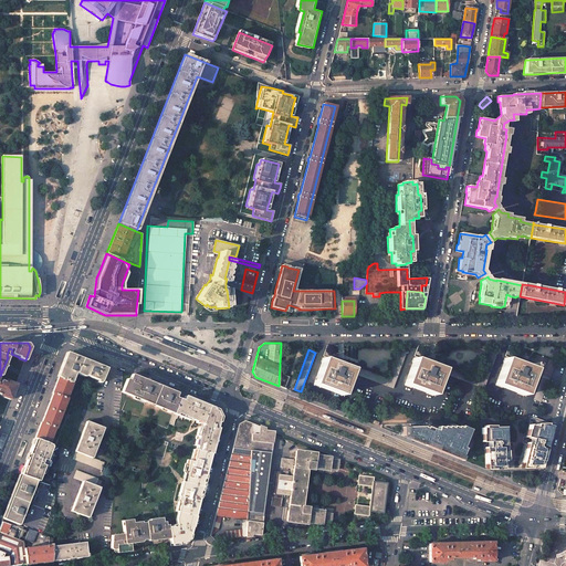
[(388,378),(356,367),(354,374),(392,388),(407,353),(399,349),(388,378)]
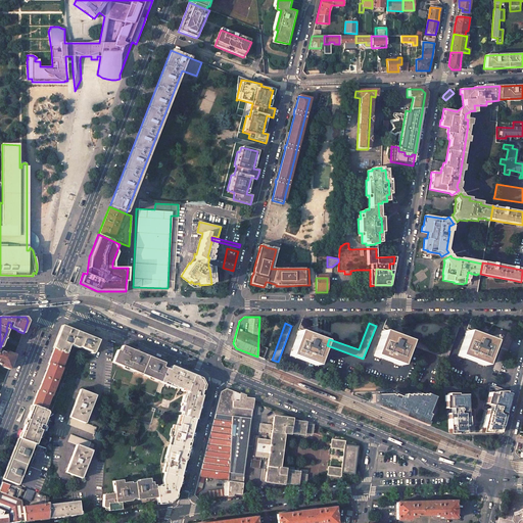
[(443,350),(414,339),(411,345),(447,359),(460,326),(454,323),(443,350)]
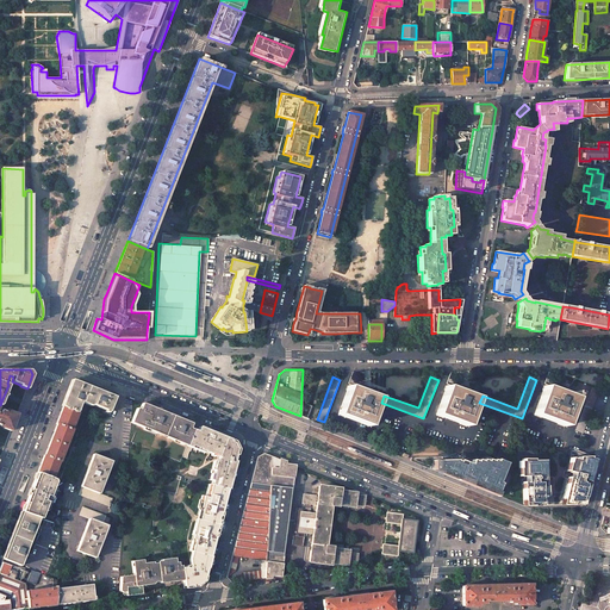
[(73,381),(63,408),(76,412),(79,406),(81,400),(109,411),(112,404),(114,397),(79,383),(79,384),(76,383),(73,381)]
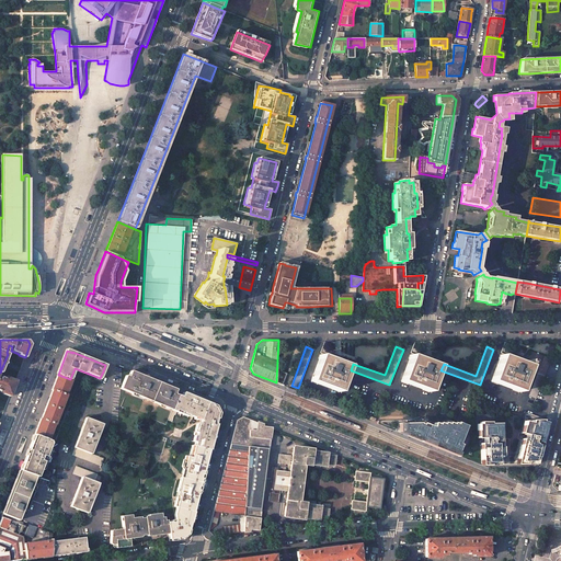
[(550,358),(531,352),(527,363),(534,365),(531,370),(538,373),(529,396),(536,399),(550,358)]
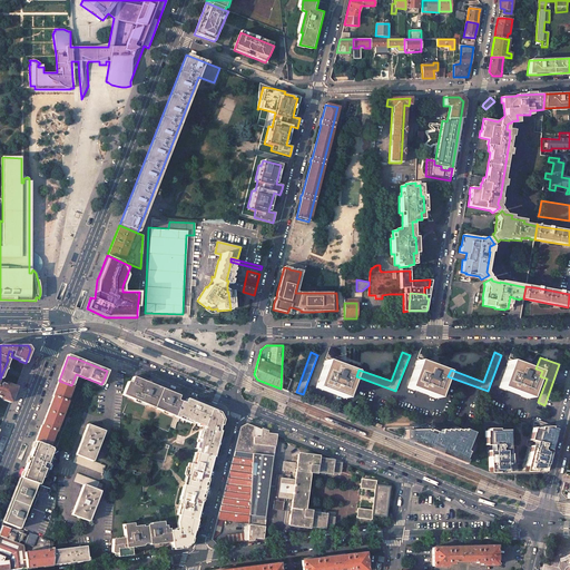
[(326,361),(316,387),(345,399),(355,372),(326,361)]
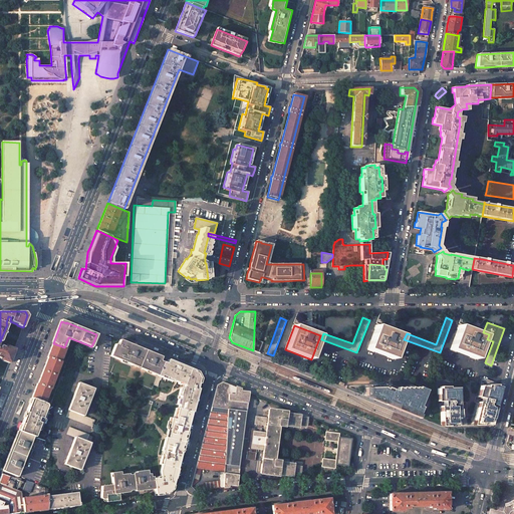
[(403,335),(376,325),(367,349),(394,359),(403,335)]
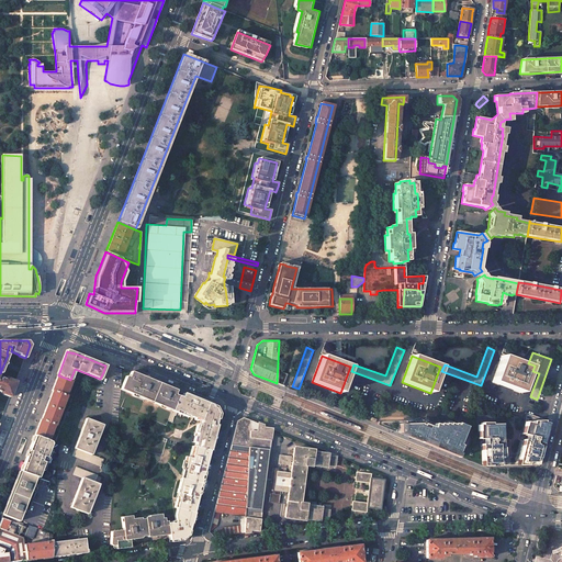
[(531,367),(502,356),(492,382),(521,393),(531,367)]
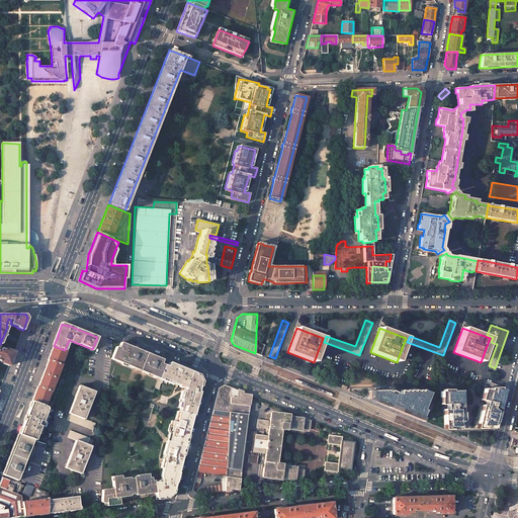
[(160,376),(164,364),(160,363),(162,359),(150,354),(149,356),(142,353),(143,351),(120,342),(118,347),(116,346),(111,359),(155,377),(156,374),(160,376)]
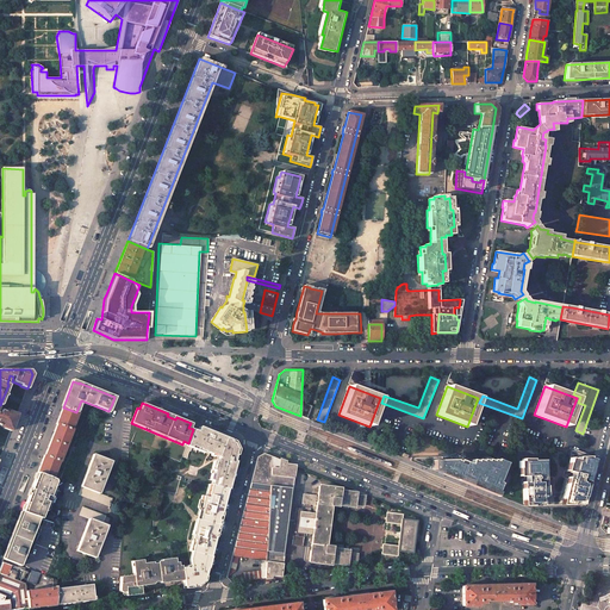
[(23,511),(39,517),(42,518),(44,511),(45,512),(51,497),(50,496),(56,481),(55,479),(51,478),(58,461),(72,429),(70,429),(78,412),(76,412),(63,408),(45,455),(44,455),(37,472),(23,511)]
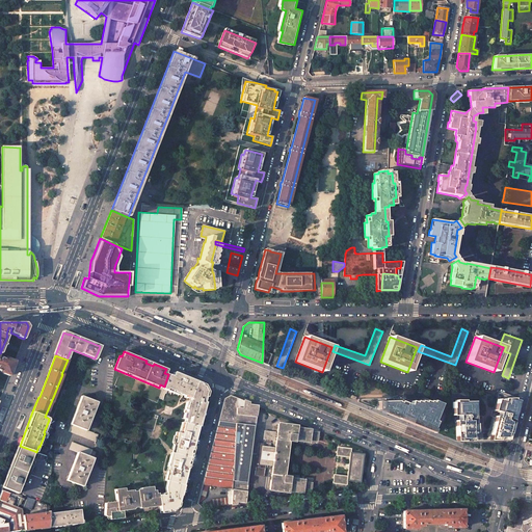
[(8,360),(1,357),(0,357),(0,371),(3,372),(3,373),(9,375),(15,362),(8,360)]
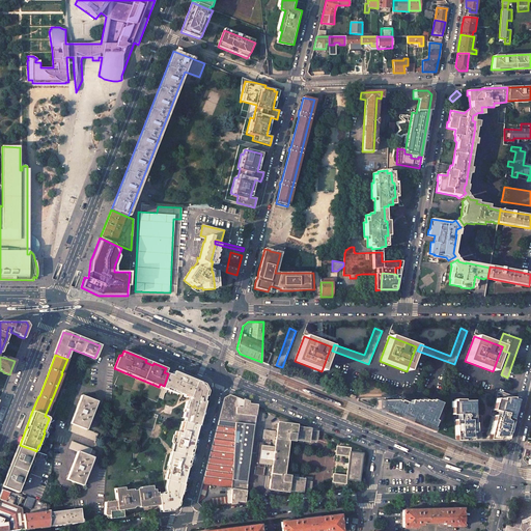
[(185,422),(198,425),(207,391),(204,384),(171,370),(170,374),(168,373),(164,386),(162,388),(159,397),(162,398),(165,393),(167,391),(188,399),(189,401),(188,401),(186,410),(187,410),(185,418),(186,419),(185,422)]
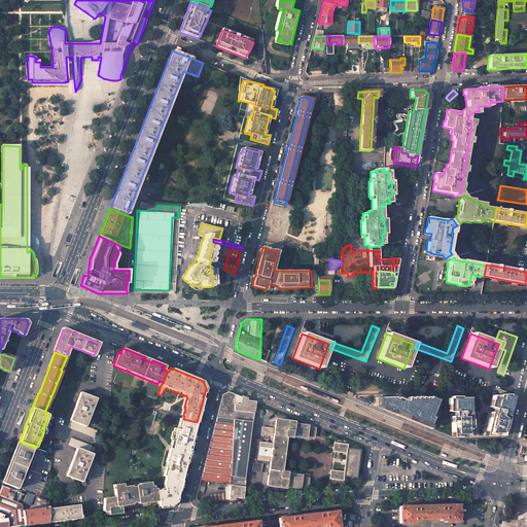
[(229,391),(222,394),(201,480),(225,477),(225,500),(242,498),(254,402),(229,391)]
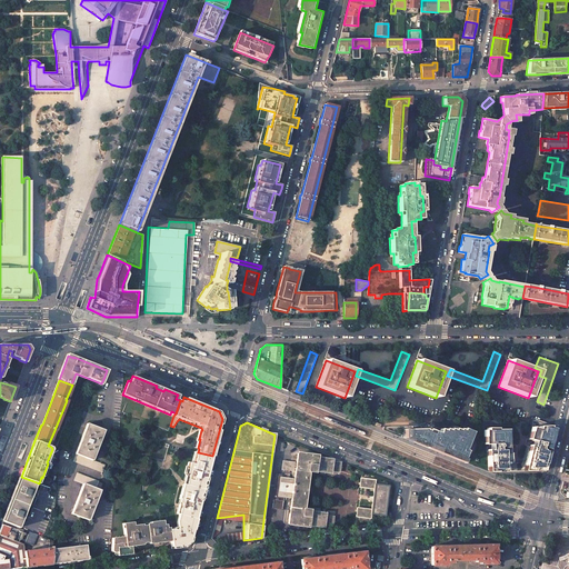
[(76,453),(73,461),(102,472),(106,465),(92,460),(95,456),(97,450),(99,442),(105,430),(88,423),(76,453)]
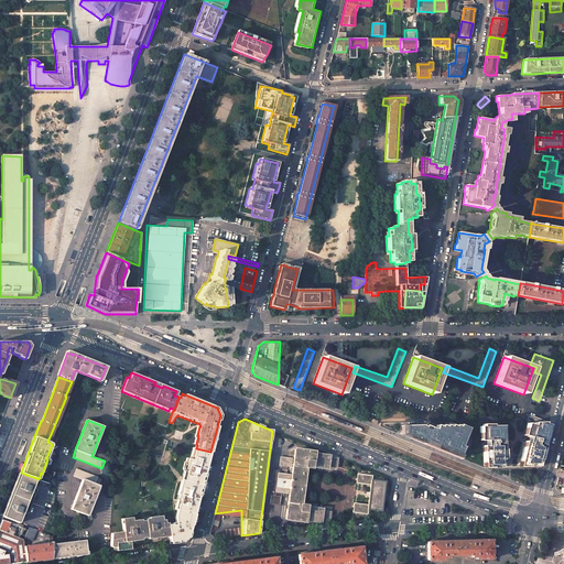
[(520,462),(519,467),(539,466),(541,456),(549,425),(540,423),(531,423),(531,420),(528,420),(525,429),(529,430),(528,434),(524,434),(523,436),(522,435),(520,442),(524,443),(520,462)]
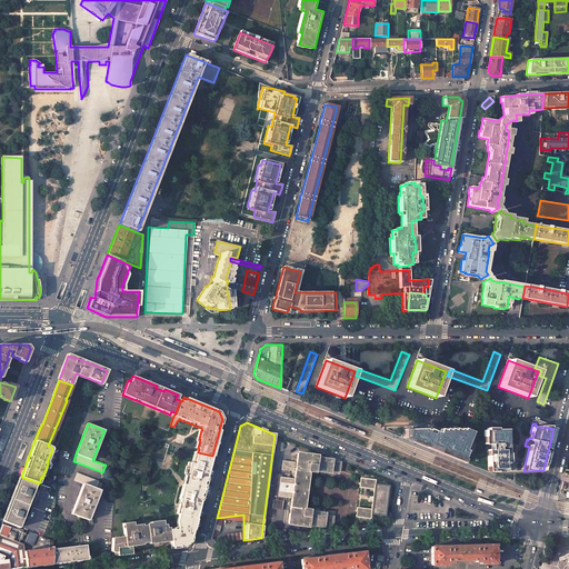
[(488,468),(488,472),(506,471),(506,463),(506,459),(509,459),(509,453),(507,453),(507,451),(515,451),(515,445),(507,446),(505,446),(505,441),(507,441),(507,430),(497,430),(497,428),(487,428),(487,430),(483,430),(483,438),(487,438),(487,445),(488,445),(488,447),(486,447),(486,451),(487,451),(490,451),(490,456),(488,456),(488,468)]
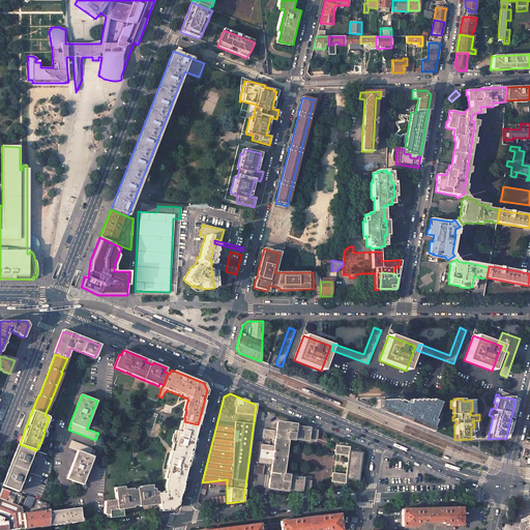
[(378,409),(432,431),(436,420),(434,419),(440,403),(432,400),(431,401),(428,400),(428,402),(423,400),(423,402),(419,400),(418,402),(415,400),(414,402),(410,400),(409,404),(402,401),(400,400),(399,402),(396,401),(381,401),(378,409)]
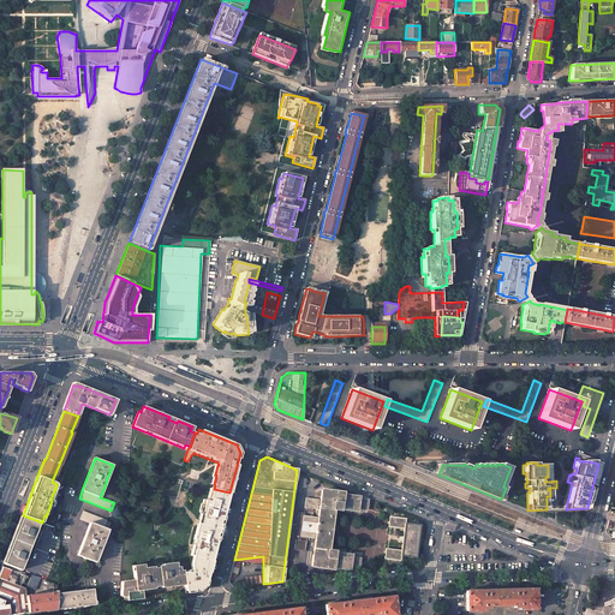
[(191,571),(183,572),(185,585),(185,593),(198,591),(198,590),(204,585),(206,585),(230,493),(214,489),(213,489),(209,501),(204,500),(202,512),(203,512),(201,524),(198,523),(193,539),(195,539),(193,543),(196,544),(192,555),(195,556),(193,563),(191,563),(191,571)]
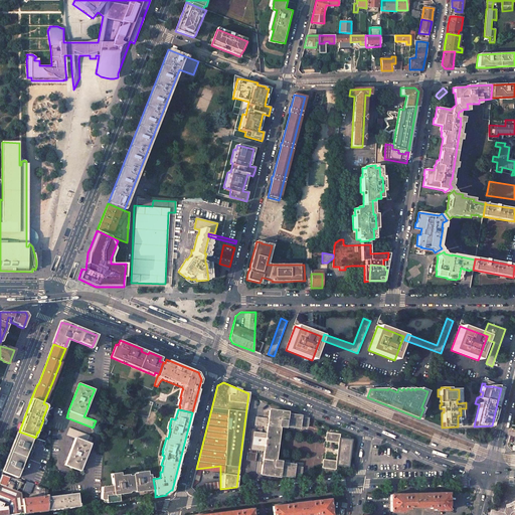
[(287,412),(270,410),(269,418),(255,417),(255,425),(266,426),(265,434),(260,433),(260,432),(250,431),(247,451),(256,452),(258,450),(265,451),(261,474),(279,477),(279,475),(293,477),(293,475),(301,476),(302,468),(295,467),(295,465),(281,463),(281,461),(275,461),(279,426),(285,427),(286,426),(299,427),(300,426),(307,426),(308,418),(301,417),(301,415),(287,414),(287,412)]
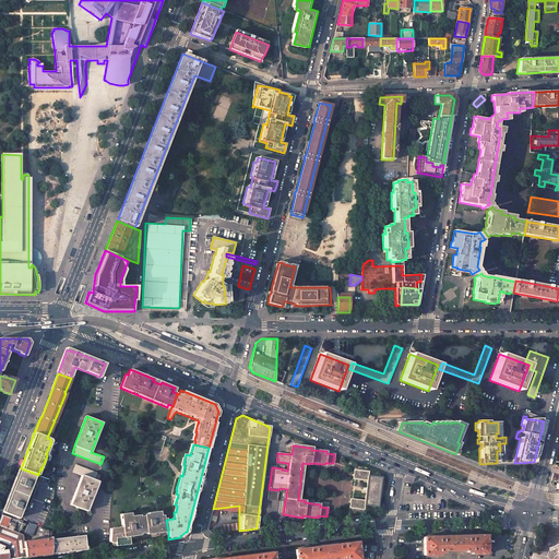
[(97,473),(75,464),(73,472),(82,475),(70,504),(87,511),(92,498),(98,482),(100,475),(97,473)]
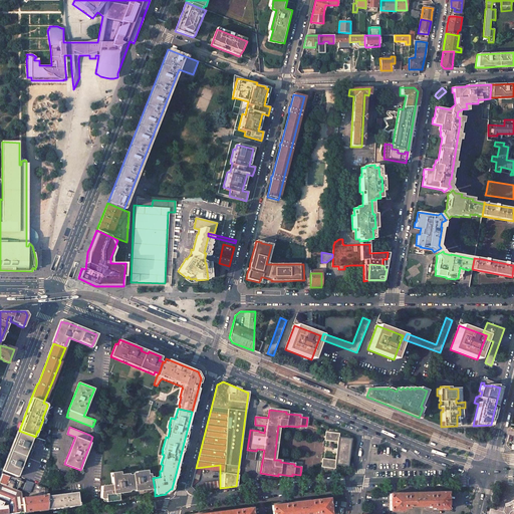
[(19,431),(3,471),(17,477),(33,436),(19,431)]
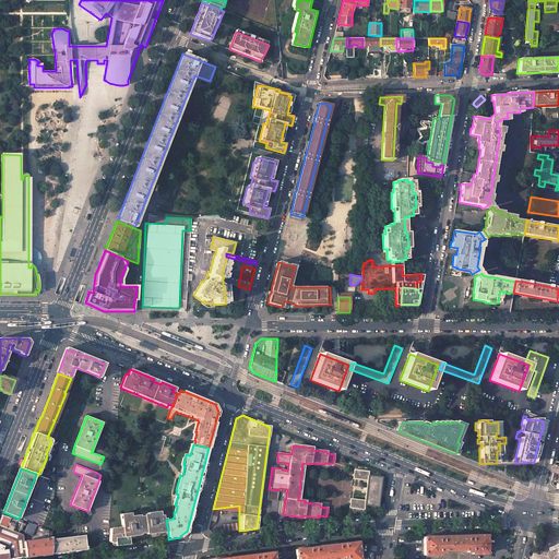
[(369,472),(354,470),(353,478),(367,480),(365,500),(351,498),(349,508),(365,510),(365,506),(378,507),(381,477),(369,476),(369,472)]
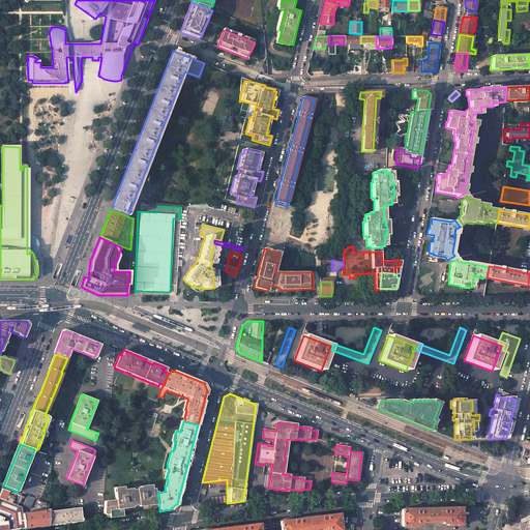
[(264,467),(255,466),(254,474),(263,475),(264,467)]
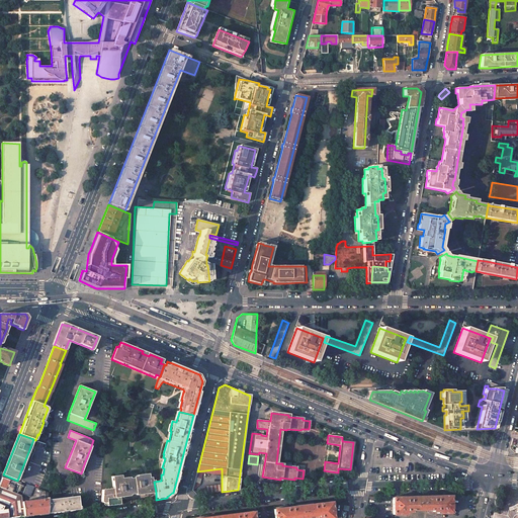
[(113,488),(102,490),(101,502),(102,503),(106,502),(106,506),(119,504),(118,497),(126,496),(126,494),(130,493),(130,492),(135,491),(135,493),(138,492),(139,495),(156,493),(154,482),(154,480),(151,480),(151,477),(149,477),(148,473),(137,475),(137,476),(133,477),(133,478),(130,478),(130,477),(118,478),(118,476),(111,476),(113,488)]
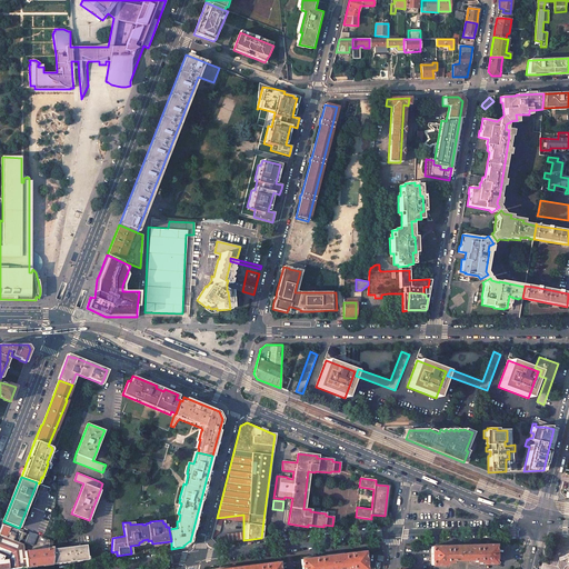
[(2,525),(0,529),(0,535),(12,540),(17,530),(2,525)]
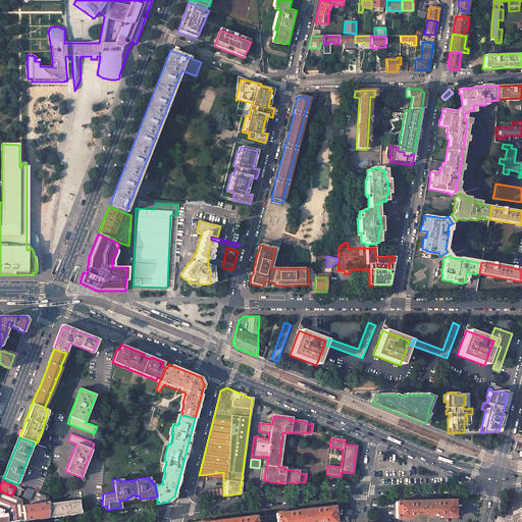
[(35,490),(27,487),(23,498),(31,501),(35,490)]
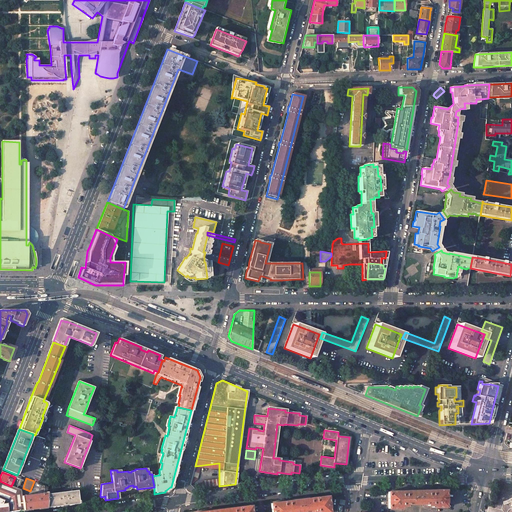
[(7,503),(8,511),(9,511),(24,510),(22,496),(21,490),(11,486),(0,481),(0,498),(6,501),(7,503)]
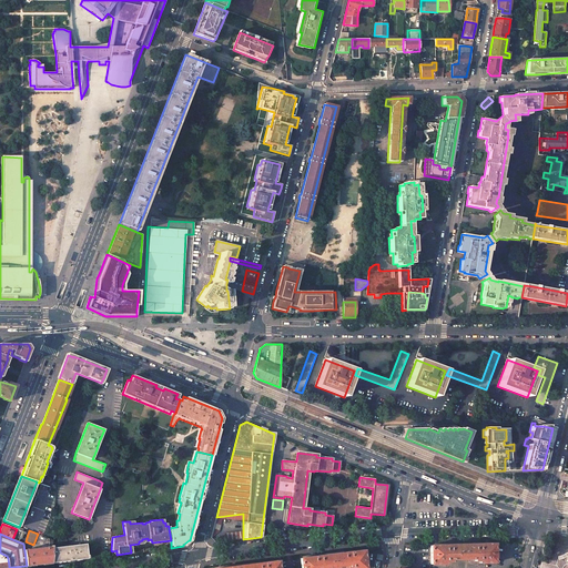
[(50,547),(24,550),(27,566),(52,564),(53,548),(53,540),(49,538),(50,547)]
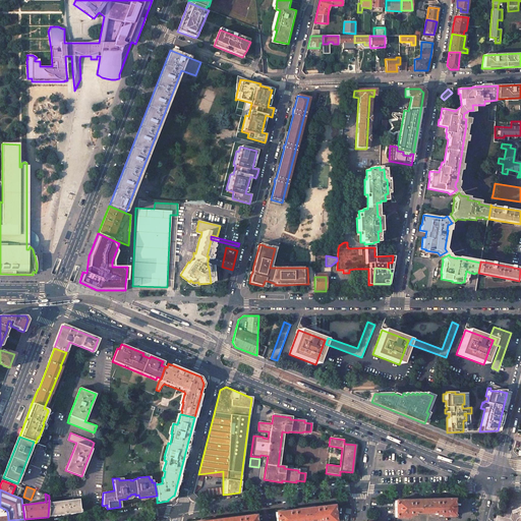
[(60,501),(49,503),(48,517),(80,512),(81,512),(80,510),(78,499),(60,501)]
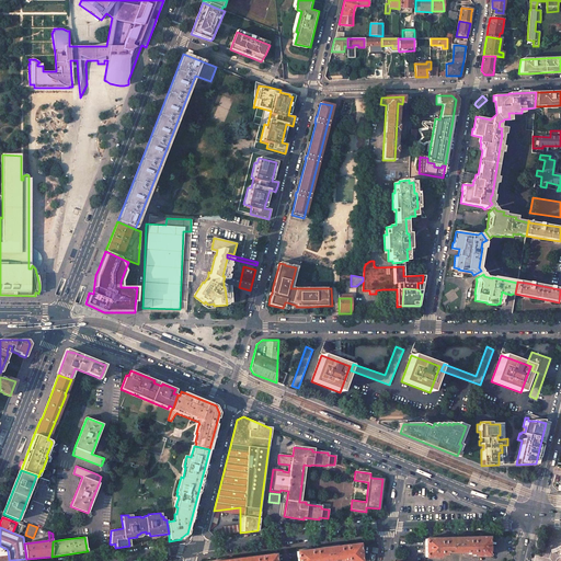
[(489,537),(425,539),(425,558),(441,557),(441,554),(448,554),(448,552),(466,552),(466,553),(473,554),(473,556),(489,556),(489,537)]
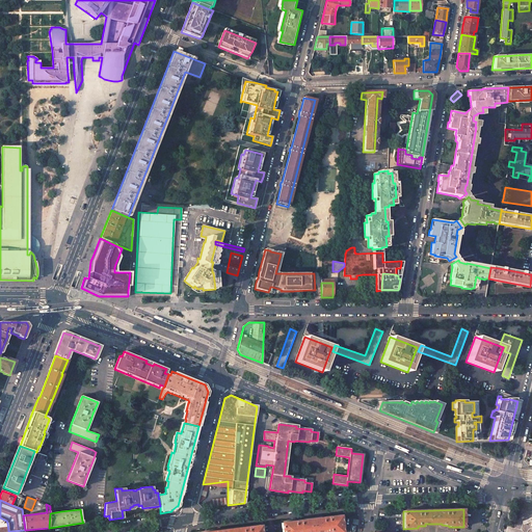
[(342,531),(341,515),(282,523),(282,531),(320,531),(321,531),(320,531),(342,531)]
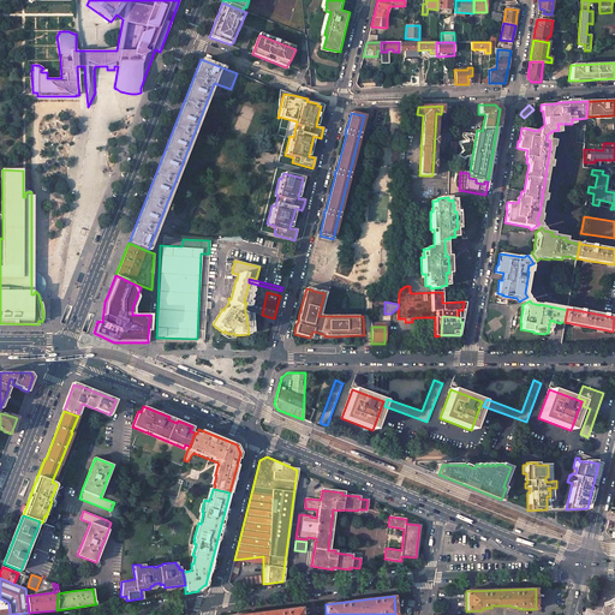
[(0,598),(0,614),(10,614),(9,604),(7,602),(0,598)]
